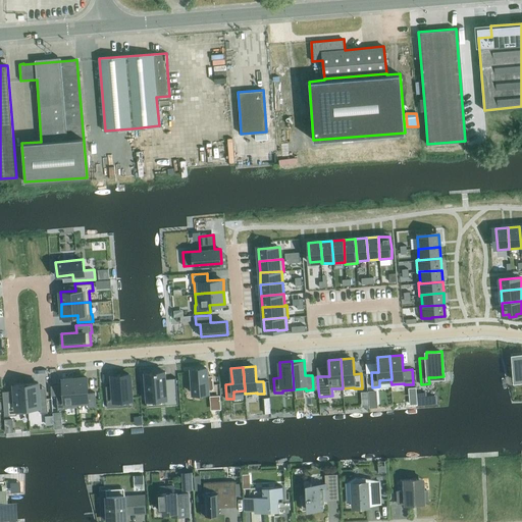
[(206,368),(191,369),(193,394),(208,393),(208,390),(214,389),(213,377),(207,378),(206,368)]
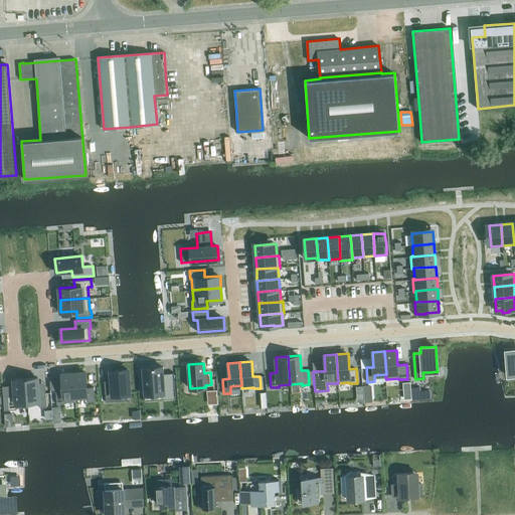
[(162,366),(143,367),(145,394),(163,393),(164,399),(176,398),(174,373),(163,374),(162,366)]
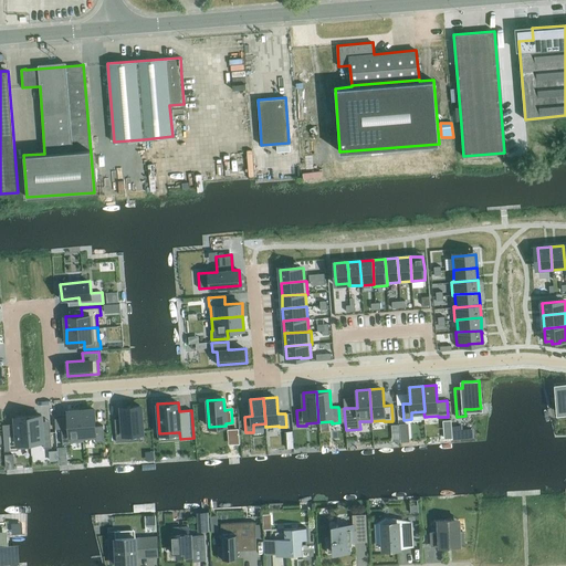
[(123,418),(114,418),(116,441),(127,441),(127,438),(126,438),(126,432),(139,431),(142,430),(140,406),(127,406),(127,409),(122,409),(123,418)]
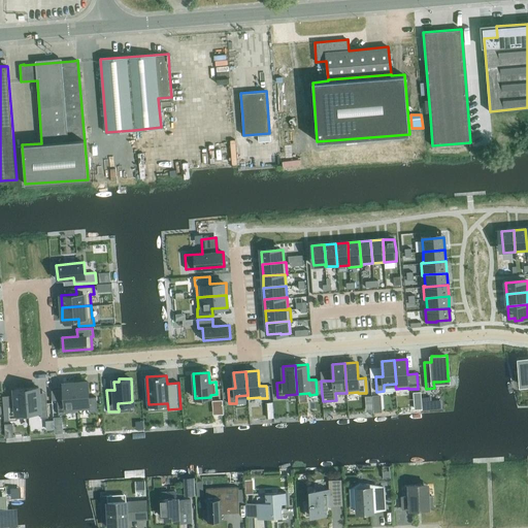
[(88,382),(75,383),(77,411),(78,411),(78,409),(90,408),(90,411),(97,411),(96,397),(89,397),(88,382)]
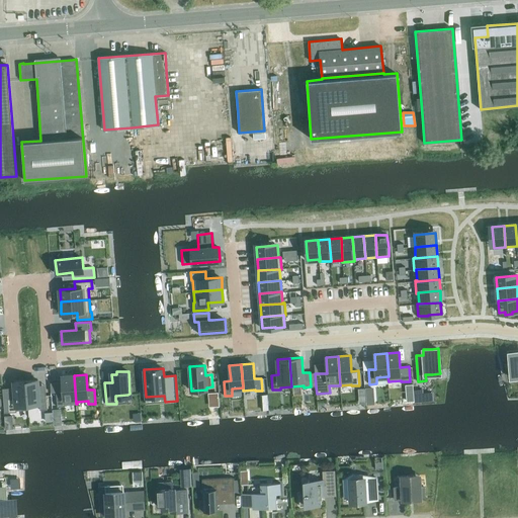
[(63,392),(57,392),(58,407),(65,406),(65,405),(76,404),(74,375),(62,376),(63,392)]
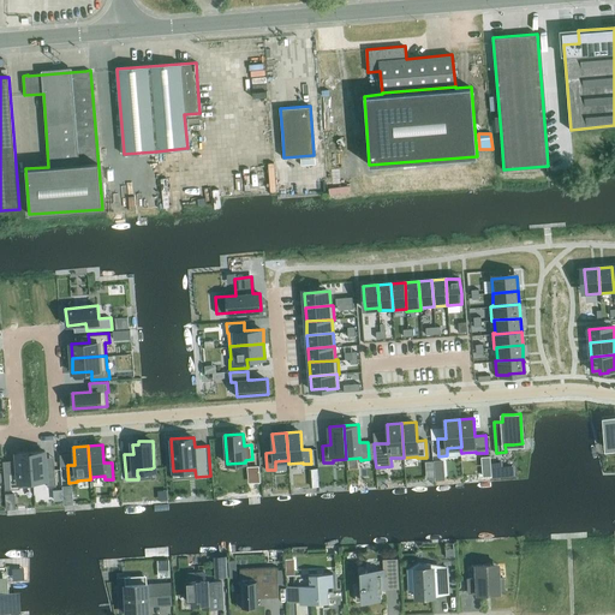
[(17,472),(9,472),(10,489),(19,489),(19,488),(33,487),(30,452),(16,453),(17,472)]
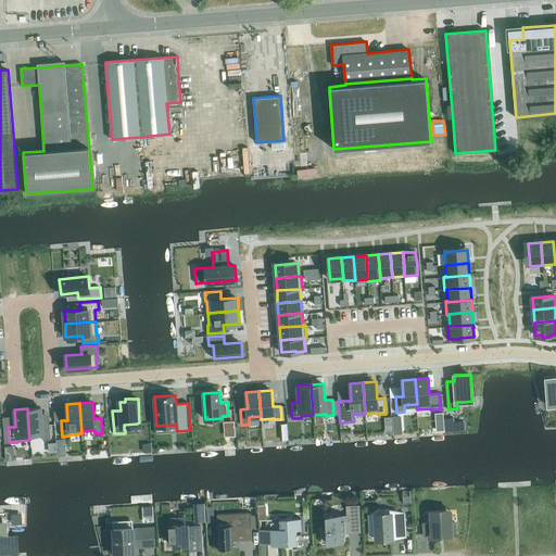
[(40,408),(27,408),(29,440),(30,440),(29,437),(42,436),(42,440),(50,440),(49,424),(41,425),(40,408)]
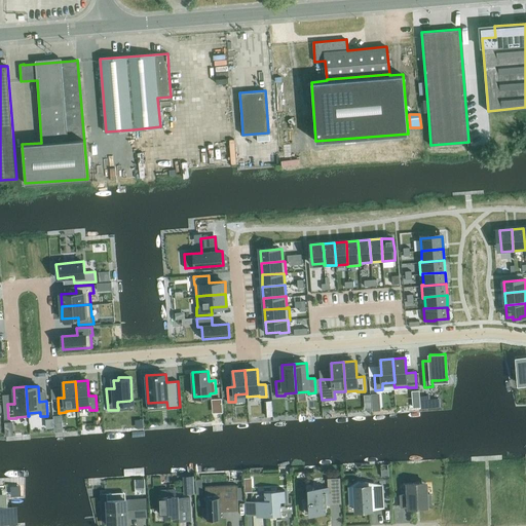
[(380,402),(379,393),(371,393),(372,402),(380,402)]
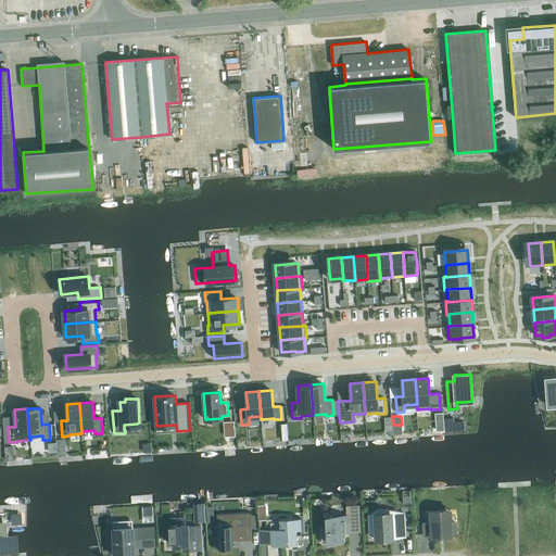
[(453,418),(444,418),(445,430),(454,430),(453,418)]
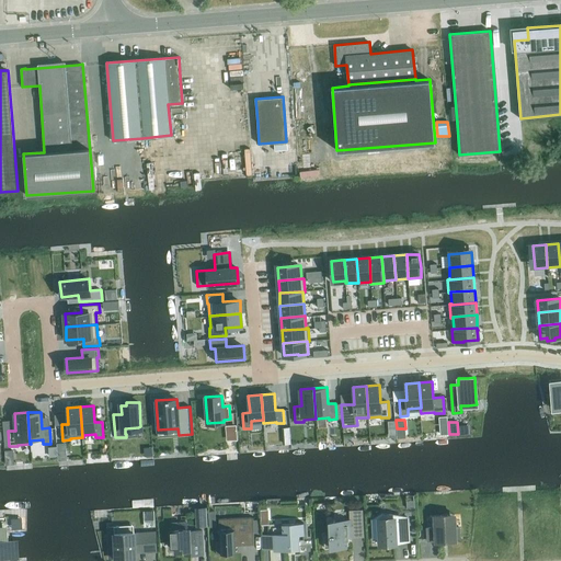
[(57,445),(49,446),(49,456),(58,455),(57,445)]
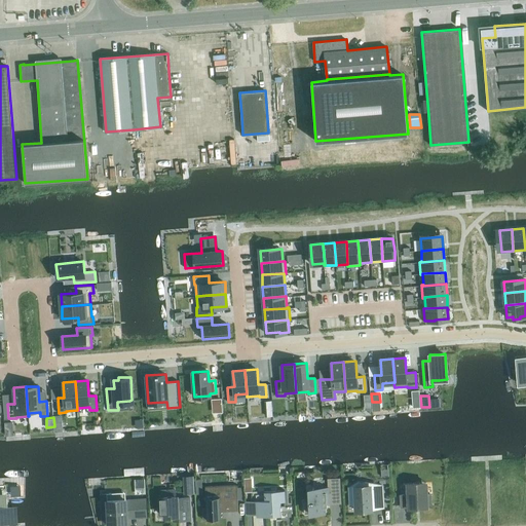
[(135,489),(145,489),(144,479),(135,479),(135,489)]
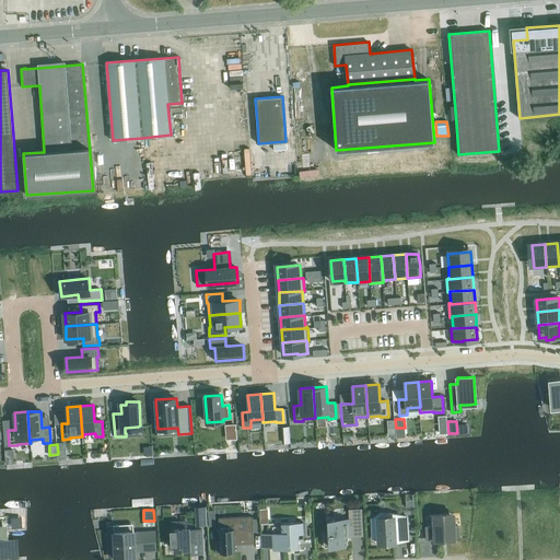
[(207,514),(196,514),(196,524),(208,524),(207,514)]
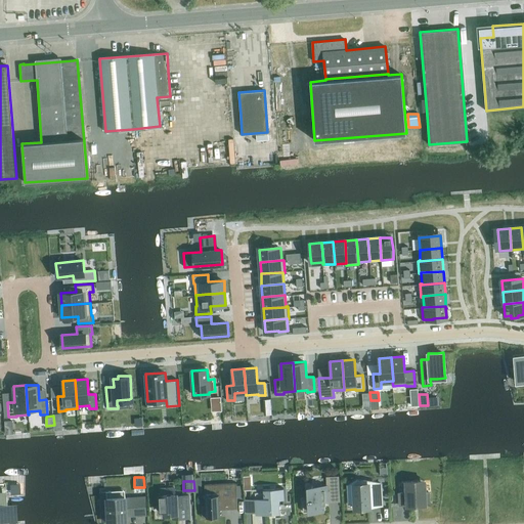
[(353,486),(348,486),(349,503),(354,503),(354,509),(369,508),(369,506),(382,506),(381,484),(368,485),(368,483),(353,484),(353,486)]
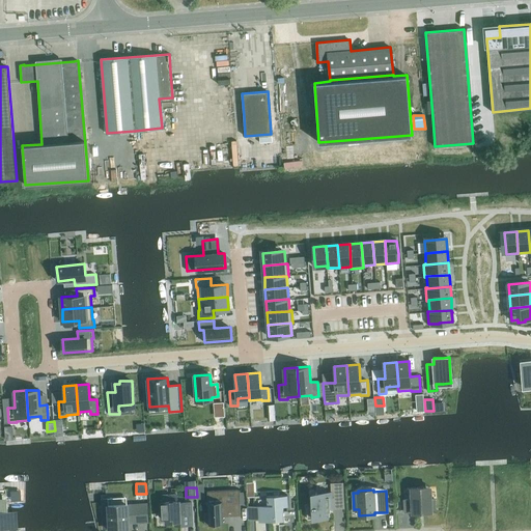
[(412,499),(403,499),(404,511),(413,511),(413,512),(431,511),(431,510),(436,509),(436,499),(430,499),(430,491),(412,492),(412,499)]
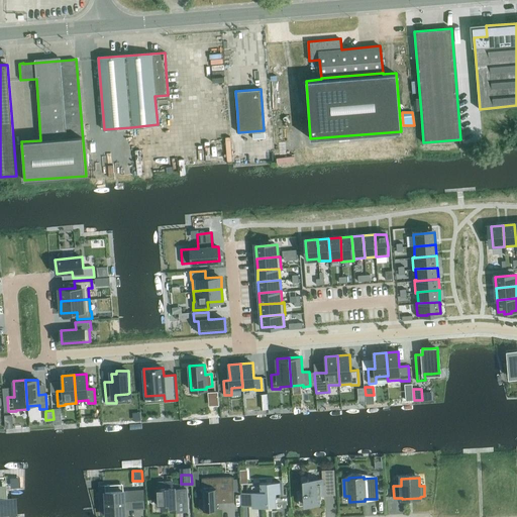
[(304,493),(299,493),(299,505),(311,504),(319,504),(319,498),(321,498),(321,494),(324,494),(323,483),(323,479),(304,480),(305,492),(304,492),(304,493)]
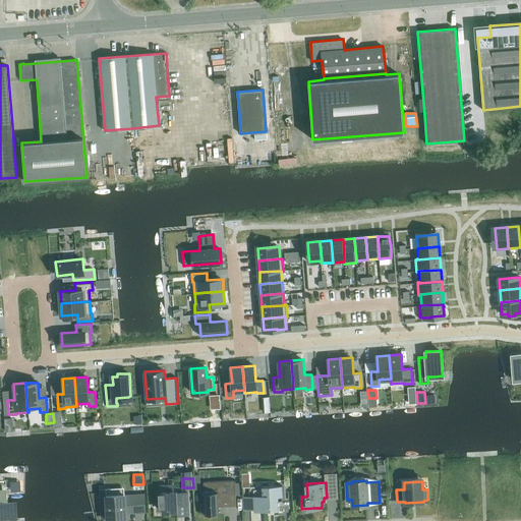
[(205,502),(200,503),(200,515),(209,514),(219,513),(219,506),(219,504),(224,504),(223,500),(230,500),(230,496),(236,495),(235,488),(218,489),(218,485),(204,485),(205,502)]
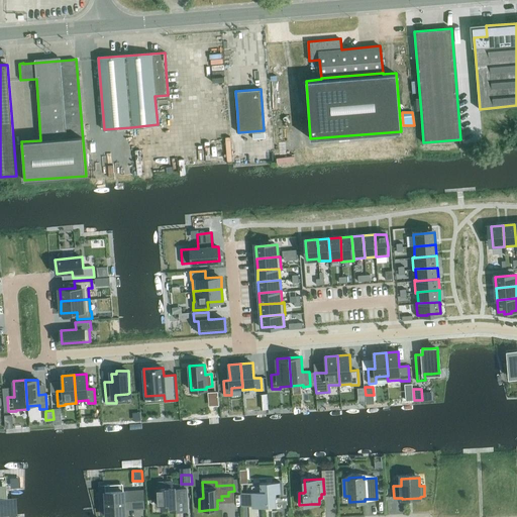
[(261,492),(251,493),(252,501),(252,506),(261,505),(262,506),(276,505),(276,506),(277,506),(276,492),(280,492),(280,493),(281,493),(280,482),(280,484),(275,484),(275,483),(274,483),(274,482),(263,483),(261,483),(261,484),(260,484),(261,492)]
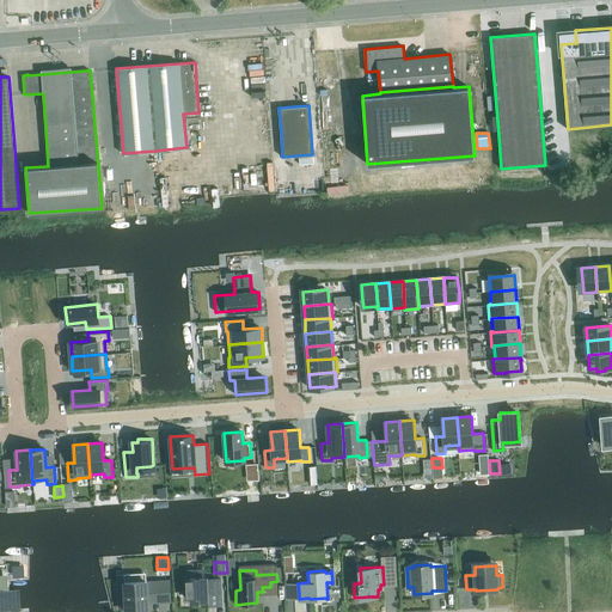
[(126,589),(120,591),(120,603),(126,601),(127,610),(148,609),(147,601),(161,601),(160,582),(146,582),(146,581),(144,581),(144,573),(127,574),(127,581),(124,581),(126,589)]
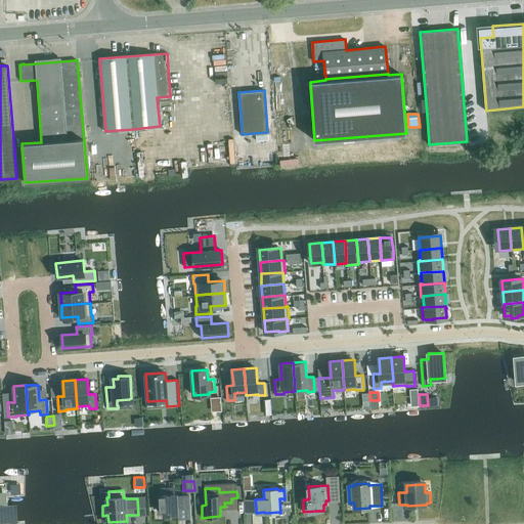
[(177,493),(159,494),(160,511),(164,511),(164,515),(178,514),(178,508),(186,508),(186,495),(177,495),(177,493)]
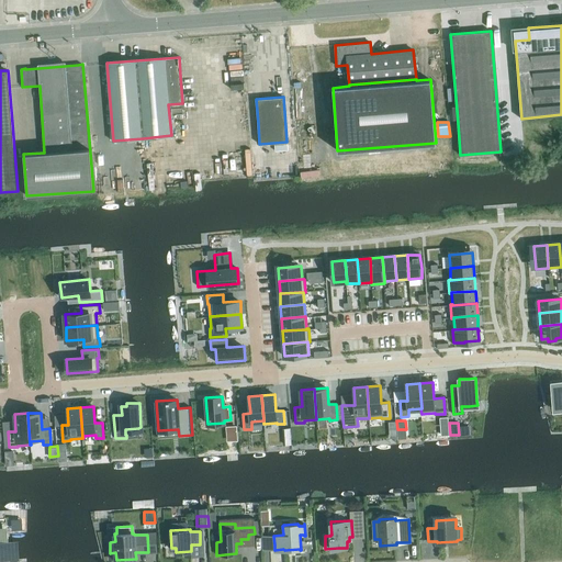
[(0,560),(9,560),(19,560),(18,541),(8,541),(8,532),(0,532),(0,560)]
